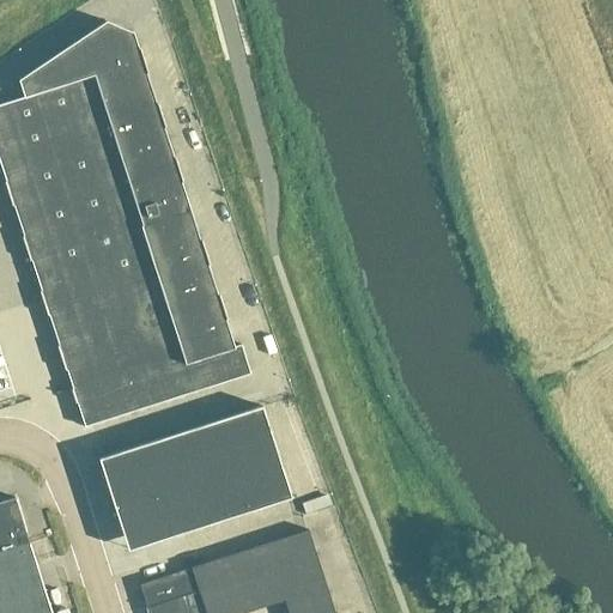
[(230,335),(189,208),(177,170),(133,31),(107,20),(18,79),(24,97),(0,104),(0,162),(28,246),(46,302),(85,426),(250,374),(242,346),(235,349),(230,335)]
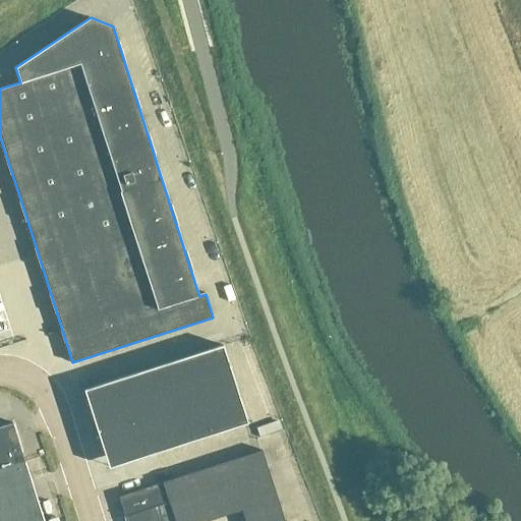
[(247,422),(223,345),(83,390),(99,436),(95,437),(96,438),(99,437),(109,467),(247,422)]
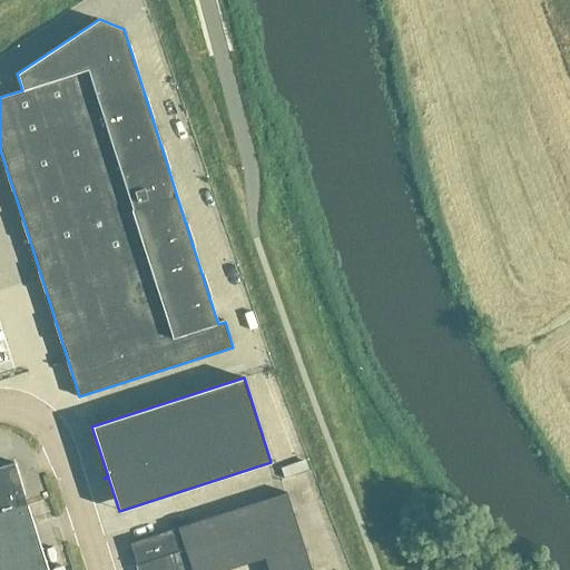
[(0,513),(26,505),(12,463),(0,467),(0,513)]
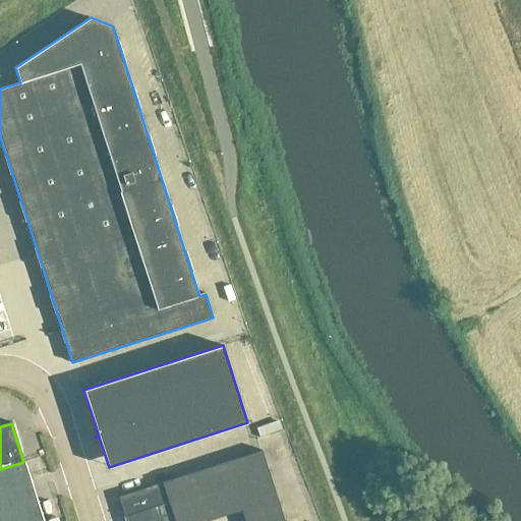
[(257,440),(280,435),(278,424),(255,430),(257,440)]
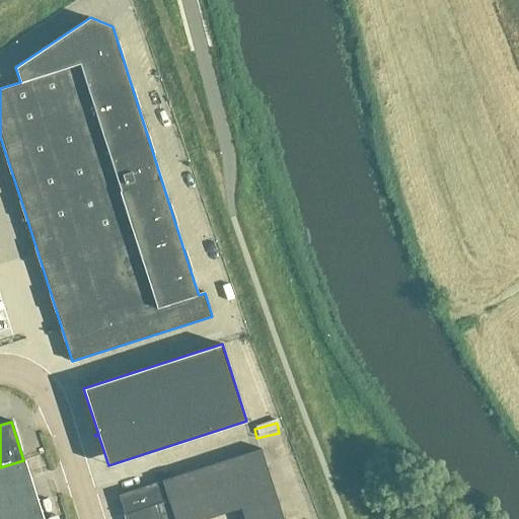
[(283,518),(261,448),(118,495),(124,514),(123,514),(123,516),(124,515),(125,518),(207,518),(240,509),(243,518),(283,518)]
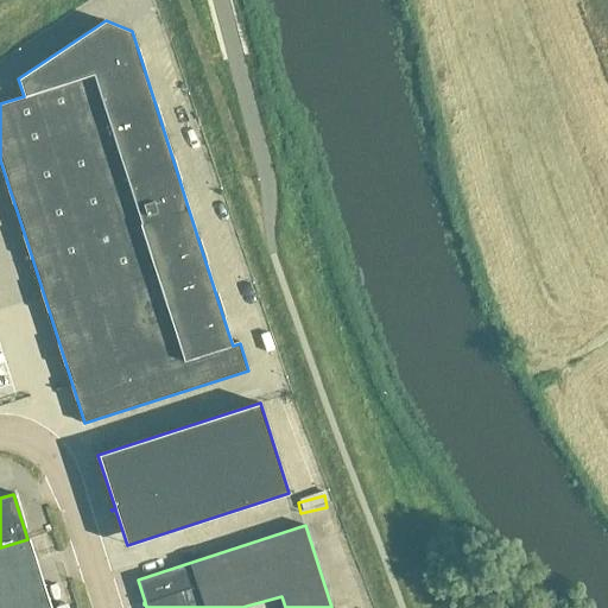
[(50,607),(27,539),(0,548),(0,607),(50,607)]
